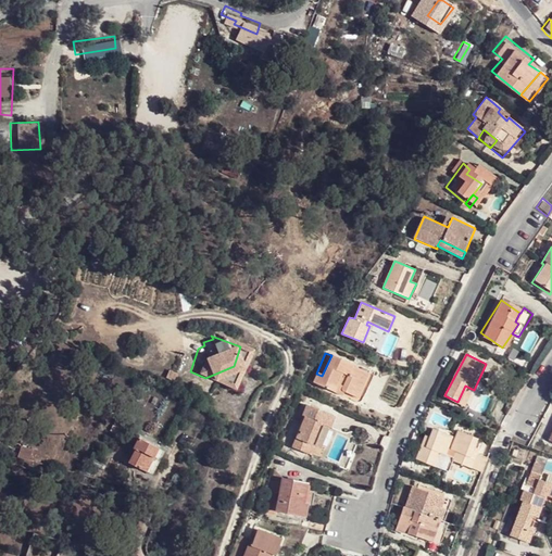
[(352,364),(331,355),(322,376),(316,388),(331,393),(335,386),(342,388),(340,393),(349,397),(356,381),(362,384),(365,374),(351,368),(352,364)]
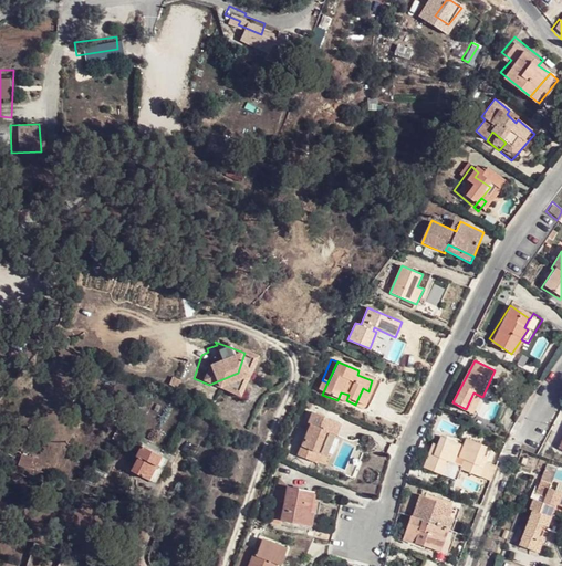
[(231,392),(238,373),(209,385),(231,392)]
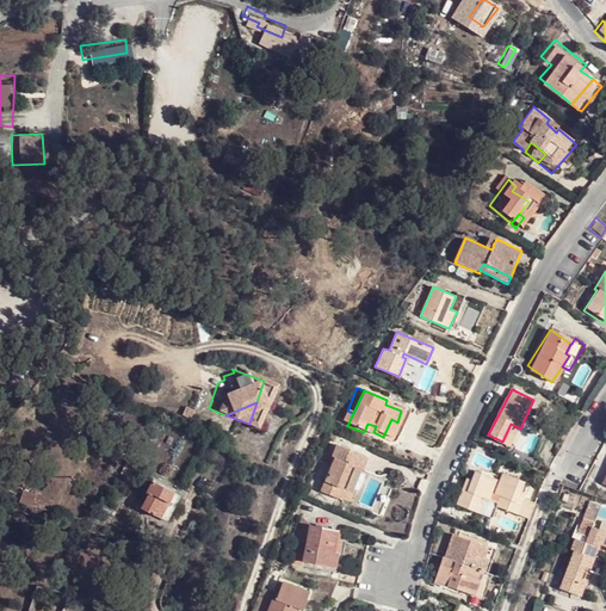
[(353,413),(347,411),(346,411),(340,423),(347,426),(353,413)]
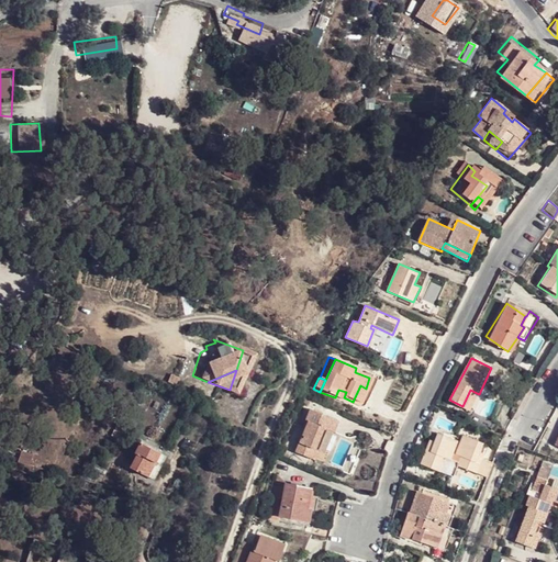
[(338,390),(335,397),(356,407),(365,405),(375,380),(369,378),(366,389),(360,385),(353,402),(344,397),(346,392),(338,390)]
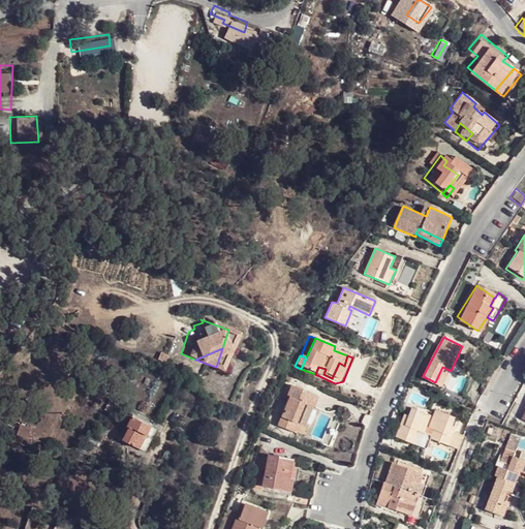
[(443,385),(451,371),(442,367),(435,382),(443,385)]
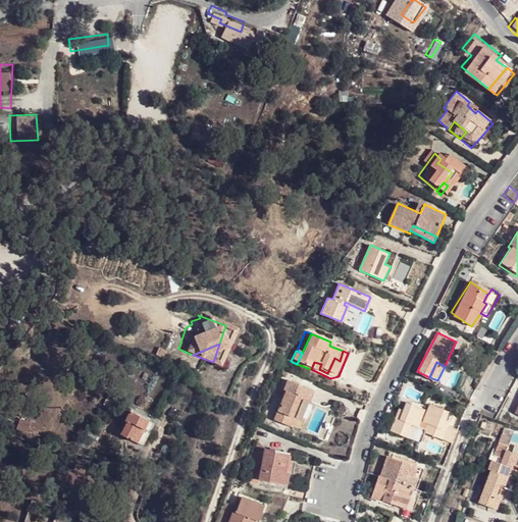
[(296,419),(301,406),(303,402),(310,405),(315,395),(286,382),(281,393),(287,396),(274,422),(292,429),(296,419)]
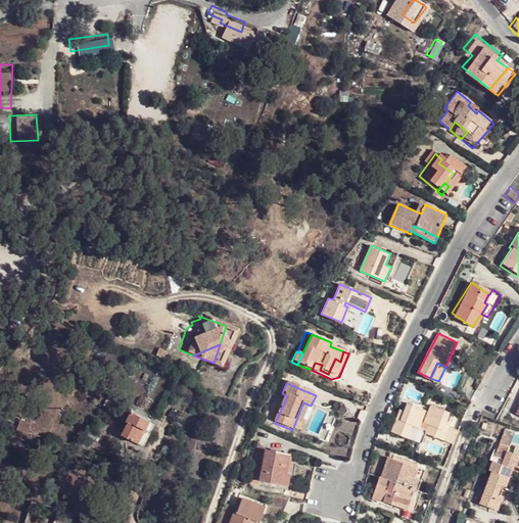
[(109,403),(112,396),(114,389),(107,386),(101,399),(109,403)]
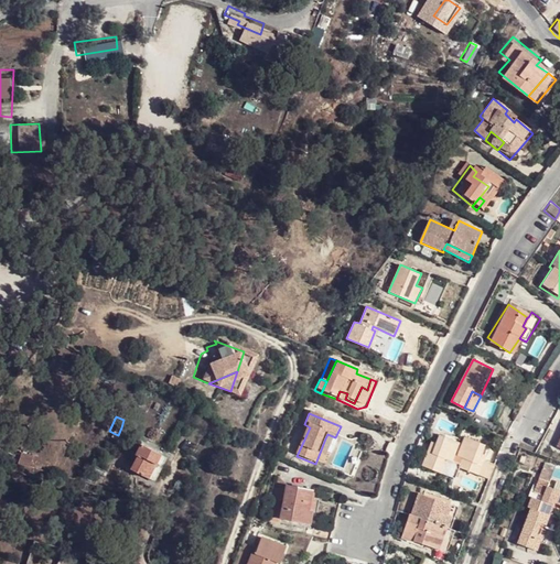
[(421,465),(442,473),(449,456),(452,449),(456,452),(460,443),(439,434),(435,443),(430,441),(421,465)]
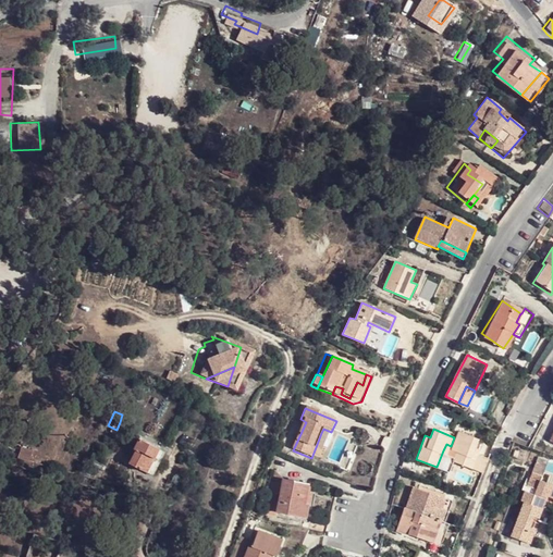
[(480,472),(483,462),(476,459),(470,457),(474,448),(479,438),(457,430),(454,437),(451,446),(446,444),(443,450),(454,454),(452,461),(480,472)]
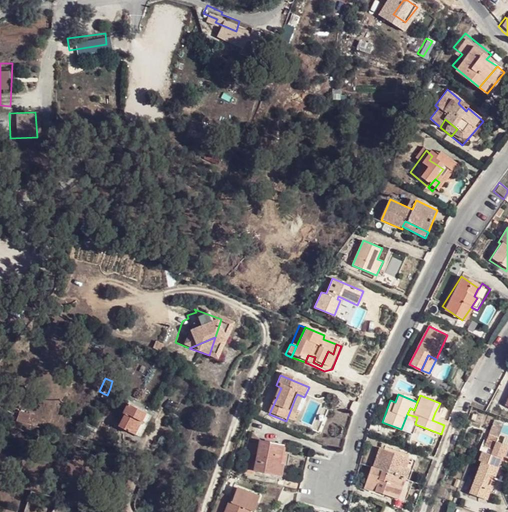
[(302,401),(295,398),(290,411),(295,415),(302,401)]
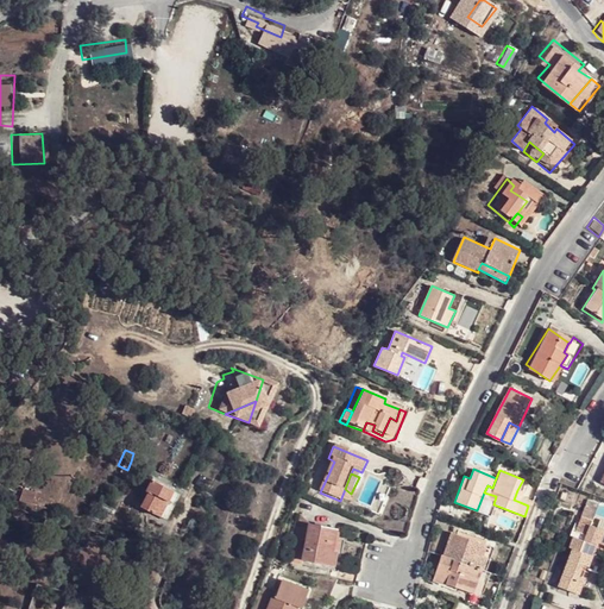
[(168,487),(145,477),(140,488),(144,490),(137,503),(157,513),(168,487)]
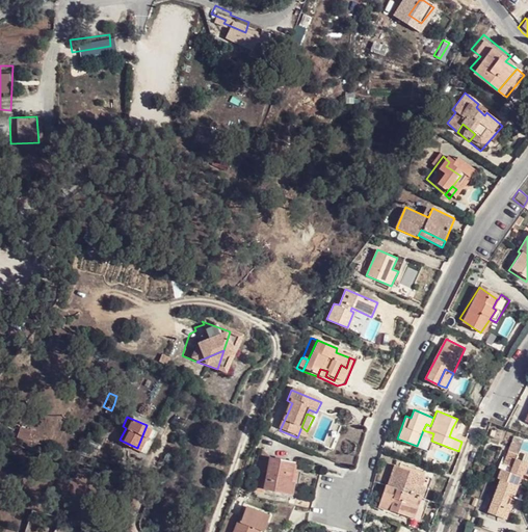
[(153,428),(147,425),(137,448),(143,451),(153,428)]
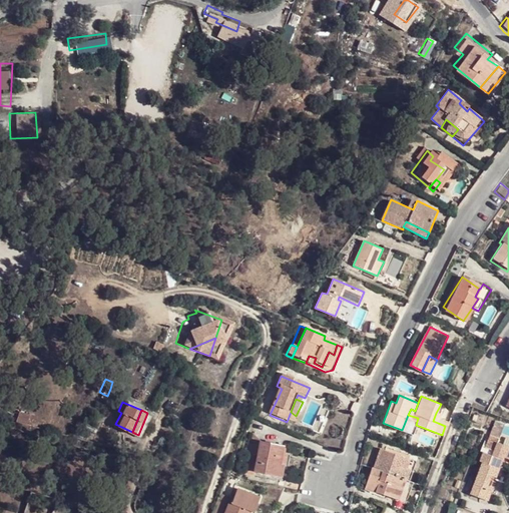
[(433,421),(438,423),(441,414),(436,413),(433,421)]
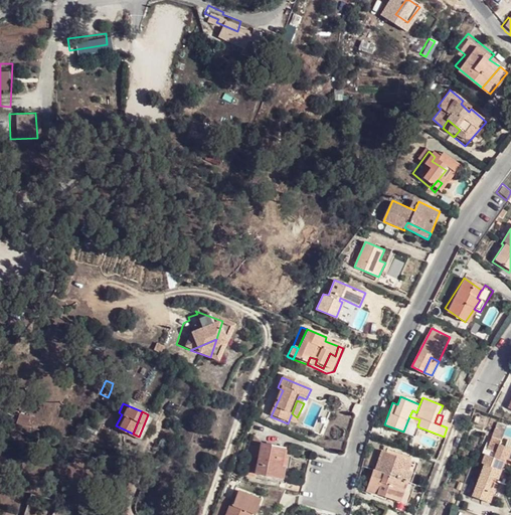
[(409,416),(403,432),(414,436),(417,426),(419,419),(409,416)]
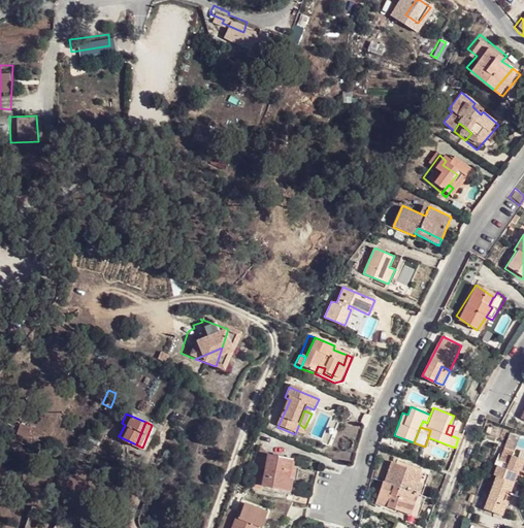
[(495,475),(513,482),(516,469),(523,471),(523,459),(511,455),(512,451),(500,447),(491,474),(495,475)]
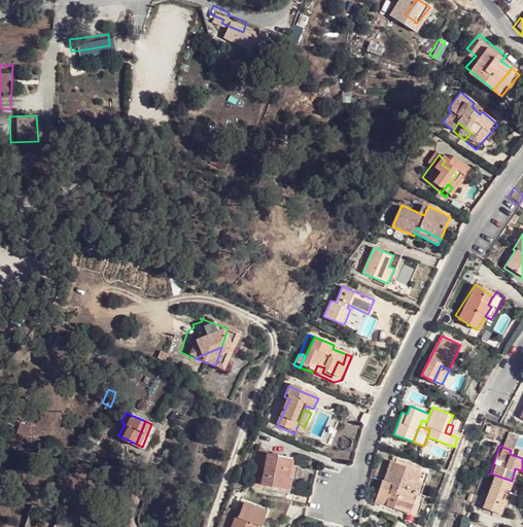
[(270,449),(258,447),(251,488),(263,490),(264,485),(268,455),(270,449)]
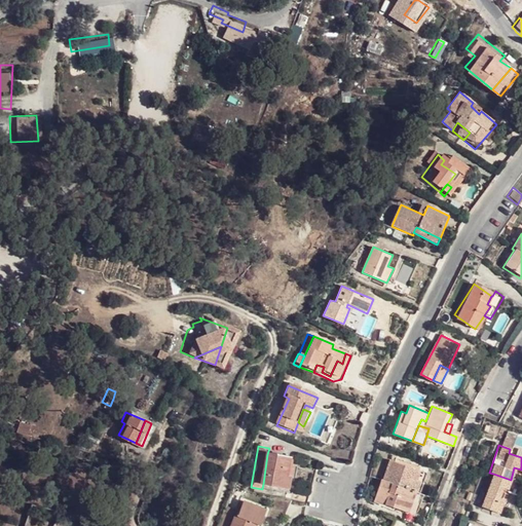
[(286,476),(291,477),(294,457),(267,454),(263,484),(284,487),(286,476)]
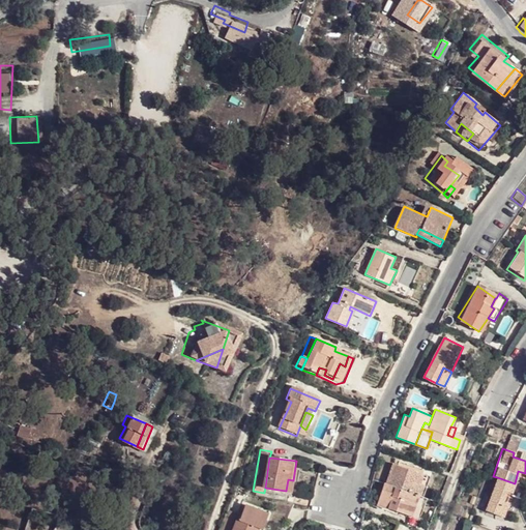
[(419,474),(391,463),(384,486),(412,496),(413,495),(419,474)]
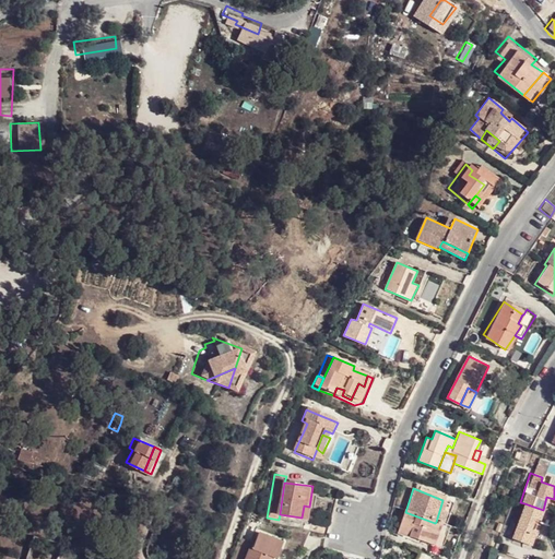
[(452,503),(443,500),(436,522),(437,522),(445,525),(452,503)]
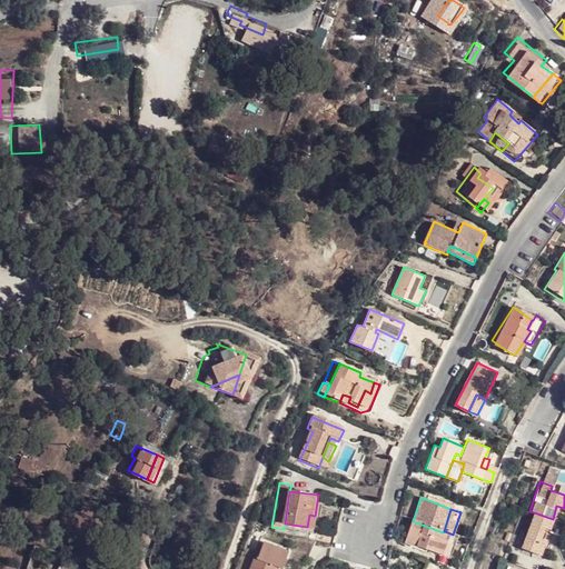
[(549,529),(553,519),(534,512),(522,549),(539,556),(544,545),(537,542),(543,527),(549,529)]
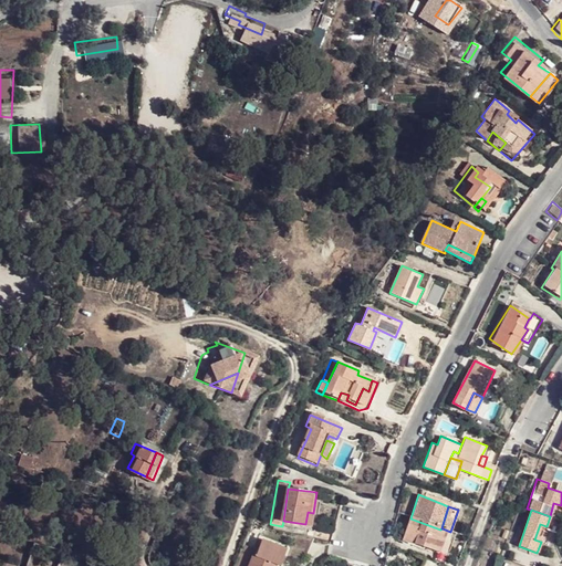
[(316,514),(313,513),(308,512),(305,524),(315,525),(316,514)]
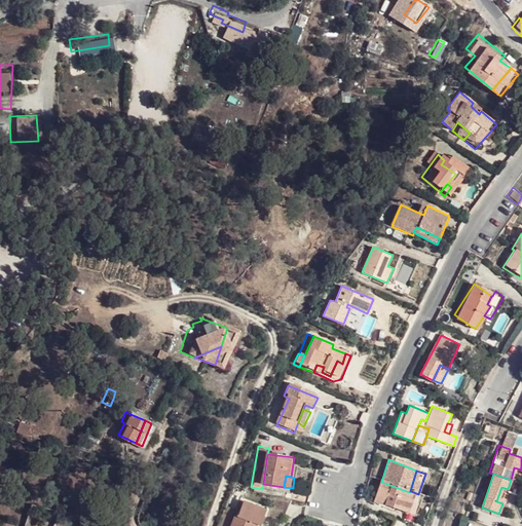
[(381,482),(379,481),(372,499),(405,511),(411,492),(409,492),(381,482)]
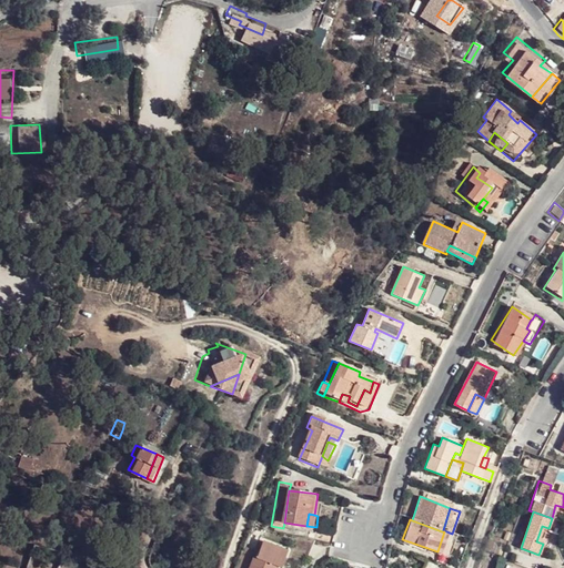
[(275,567),(277,565),(281,567),(288,551),(263,541),(258,556),(253,556),(248,567),(275,567)]
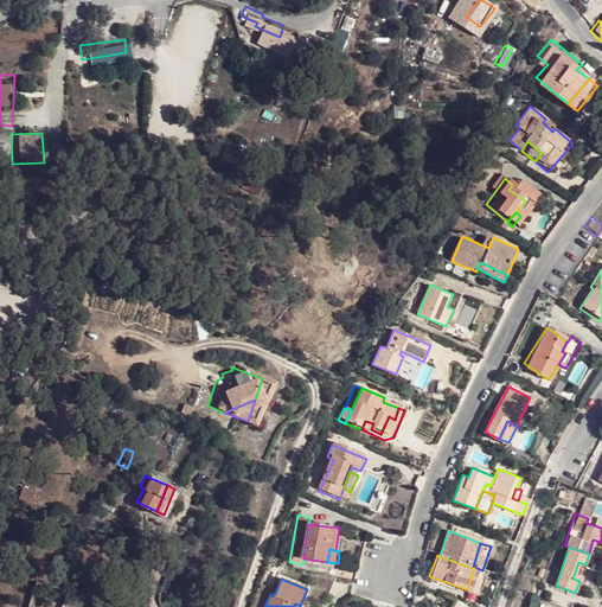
[(328,586),(311,582),(307,600),(325,602),(328,586)]
